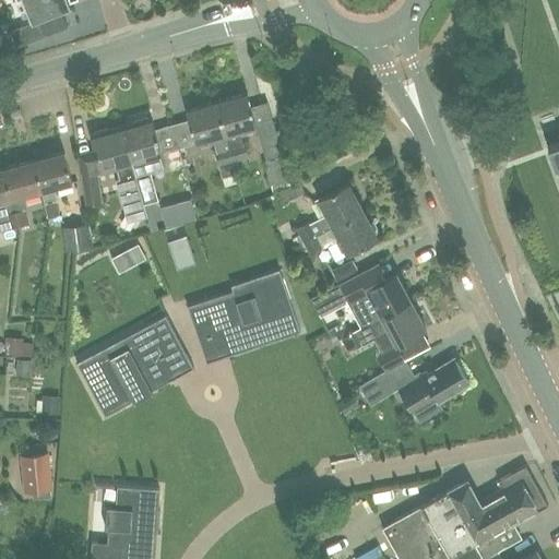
[(21,0),(30,22),(10,31),(16,48),(47,36),(40,20),(71,8),(68,0),(21,0)]
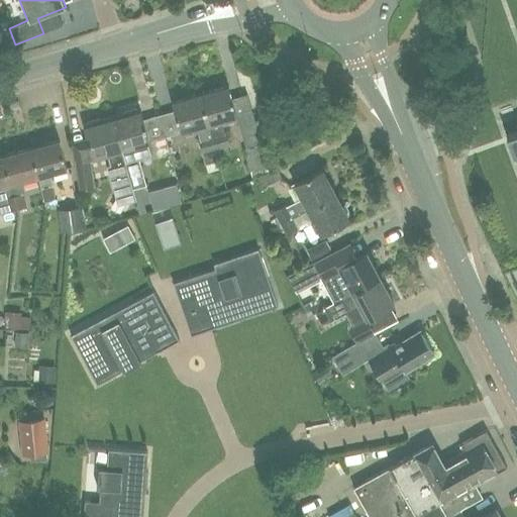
[(201,94),(219,161),(230,158),(227,145),(229,145),(226,132),(224,132),(221,121),(237,116),(228,87),(201,94)]
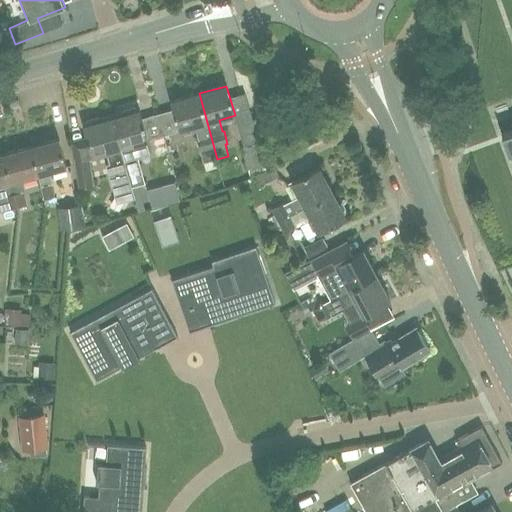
[(171,101),(179,131),(195,127),(199,139),(197,139),(204,163),(217,159),(199,93),(171,101)]
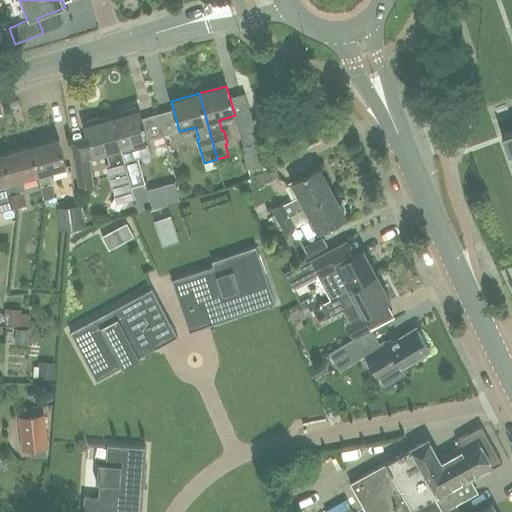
[(113,118),(132,187),(144,184),(136,157),(151,153),(148,141),(149,141),(140,110),(137,111),(136,109),(133,108),(123,111),(122,113),(123,115),(113,118)]
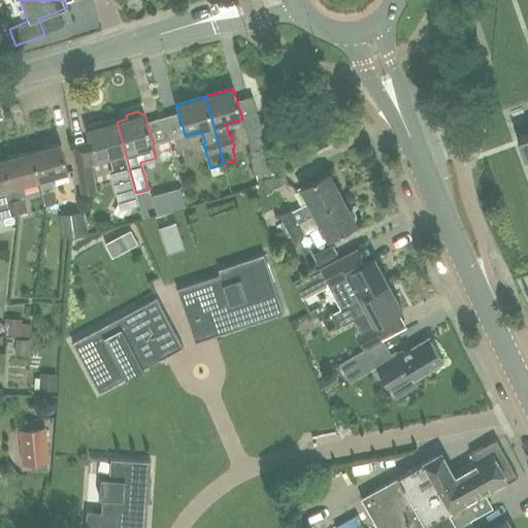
[(136,193),(117,122),(104,126),(103,123),(100,122),(90,125),(89,128),(90,130),(87,130),(96,162),(108,158),(111,169),(108,170),(118,202),(137,197),(136,193)]
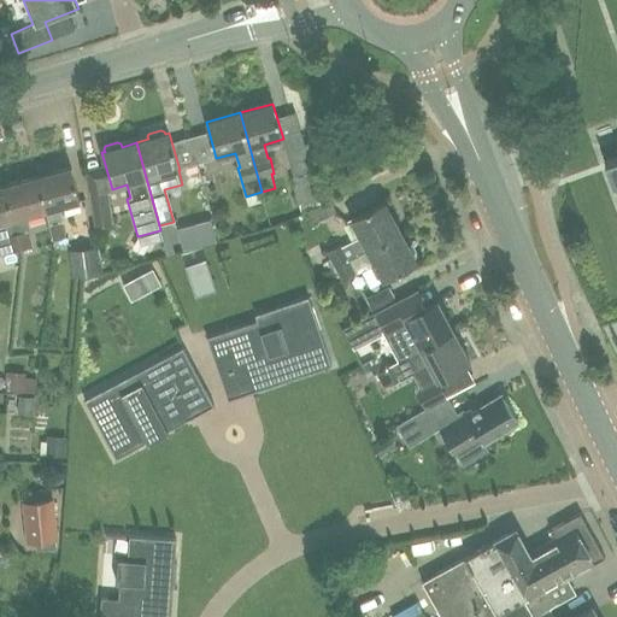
[(286,148),(294,177),(311,172),(312,172),(311,165),(304,144),(286,148)]
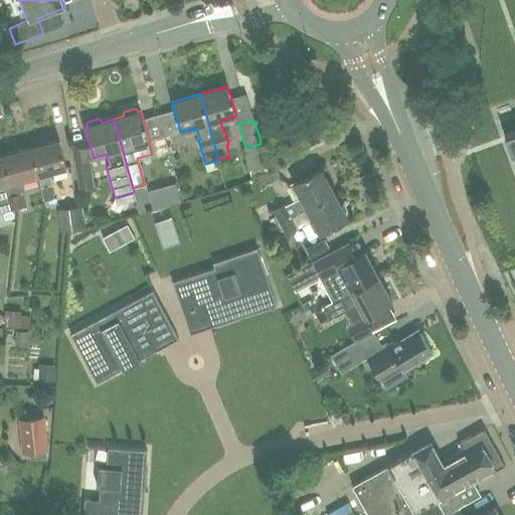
[(514,131),(505,135),(512,154),(514,152),(514,131)]
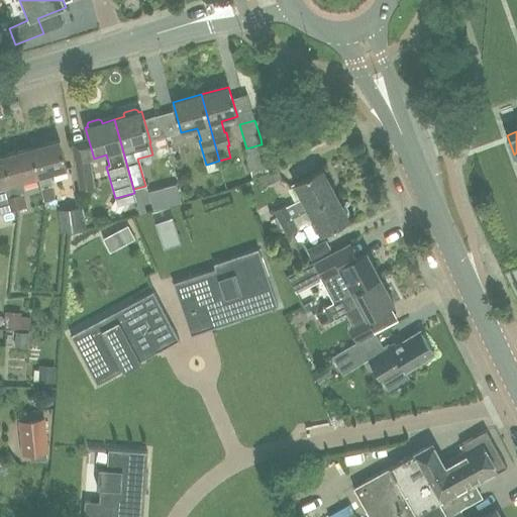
[(40,177),(43,188),(50,186),(53,185),(49,174),(68,169),(61,141),(32,149),(40,177)]
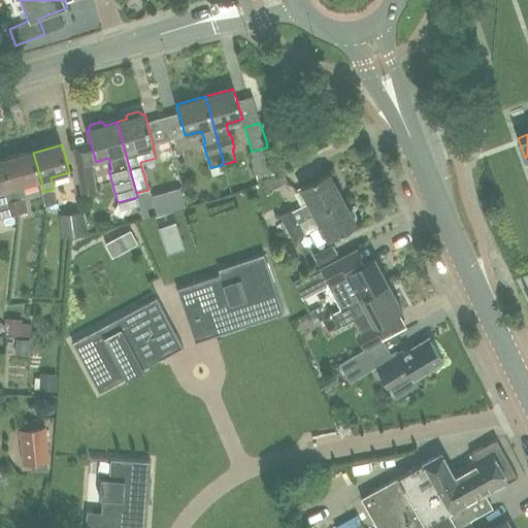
[(256,174),(272,170),(266,147),(252,152),(250,153),(256,174)]
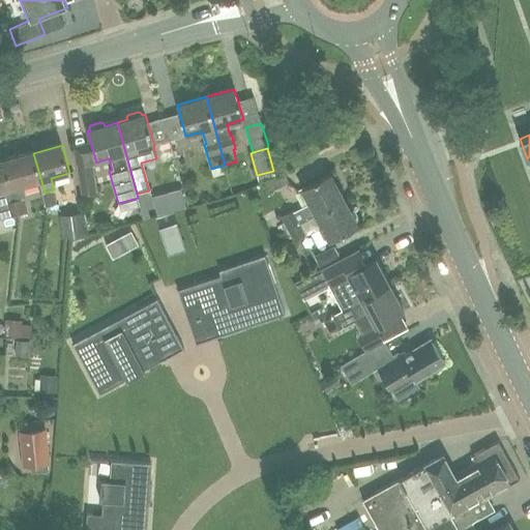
[(21,186),(41,181),(33,153),(4,162),(16,201),(23,198),(24,198),(21,186)]
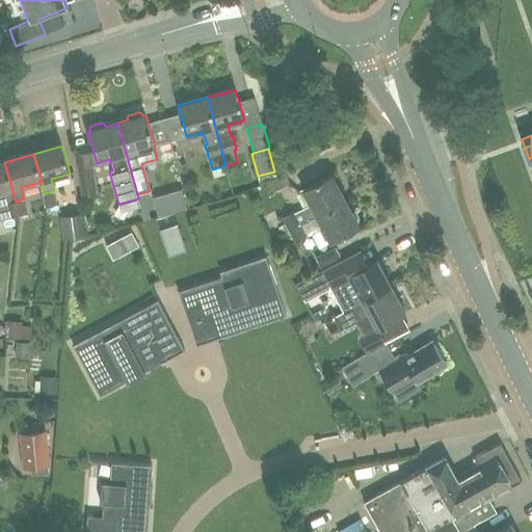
[(7,218),(20,215),(16,202),(4,162),(0,162),(0,206),(4,206),(7,218)]
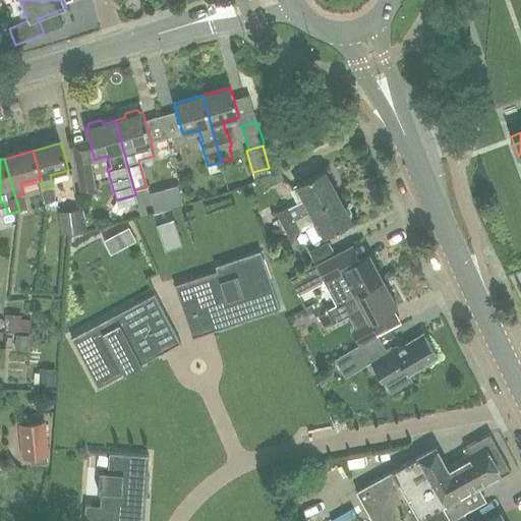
[(79,191),(95,189),(90,159),(74,161),(79,191)]
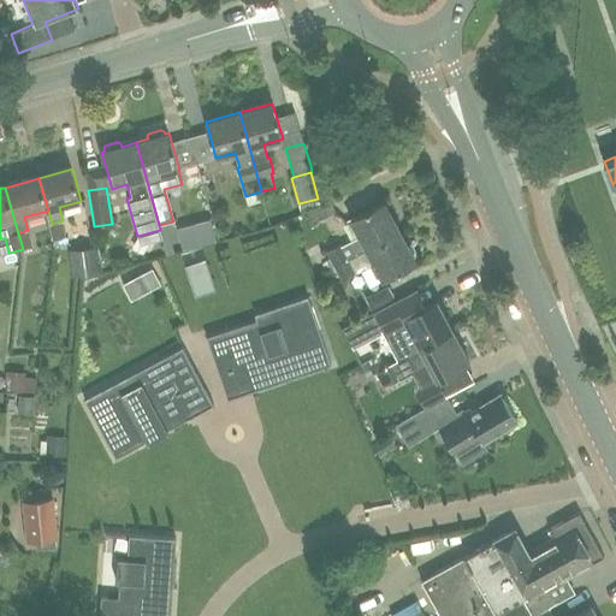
[(320,203),(304,212),(312,223),(335,212),(329,200),(320,203)]
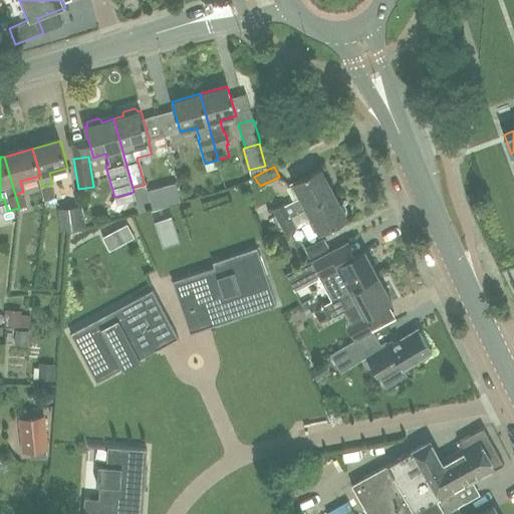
[(291,216),(306,208),(333,194),(319,168),(292,182),(300,196),(285,204),(284,203),(271,209),(279,223),(291,216)]
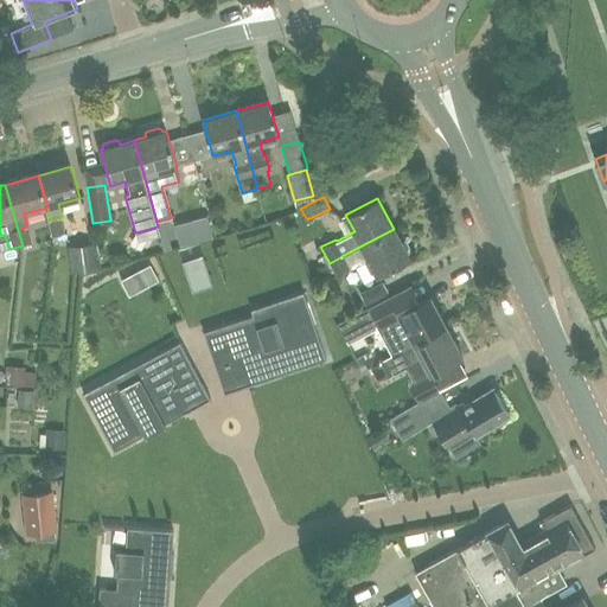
[(81,204),(63,212),(72,234),(90,225),(81,204)]
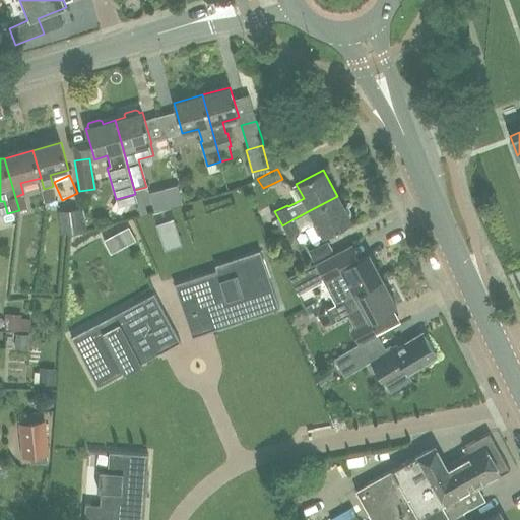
[(44,189),(47,202),(55,200),(51,187),(44,189)]
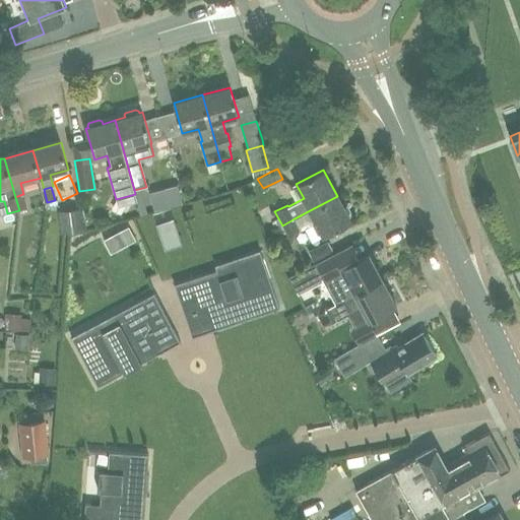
[(15,197),(19,210),(21,209),(26,208),(22,194),(15,197)]
